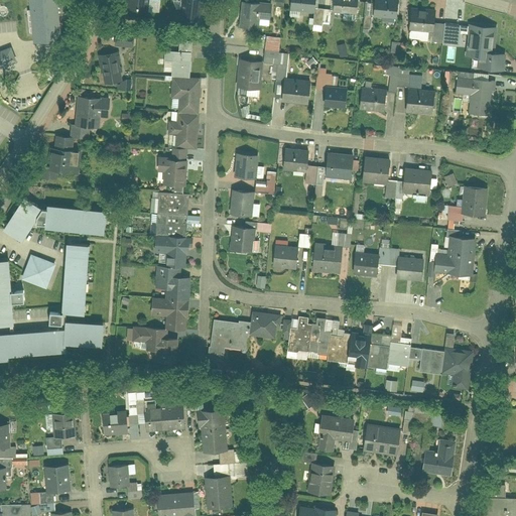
[(28,0),(32,40),(60,37),(58,25),(70,24),(68,6),(58,7),(57,0),(28,0)]
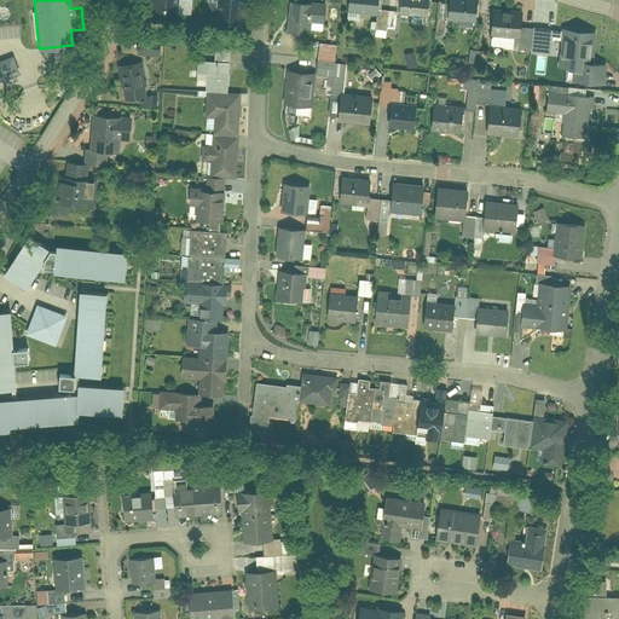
[(150,0),(150,9),(191,13),(191,0),(150,0)]
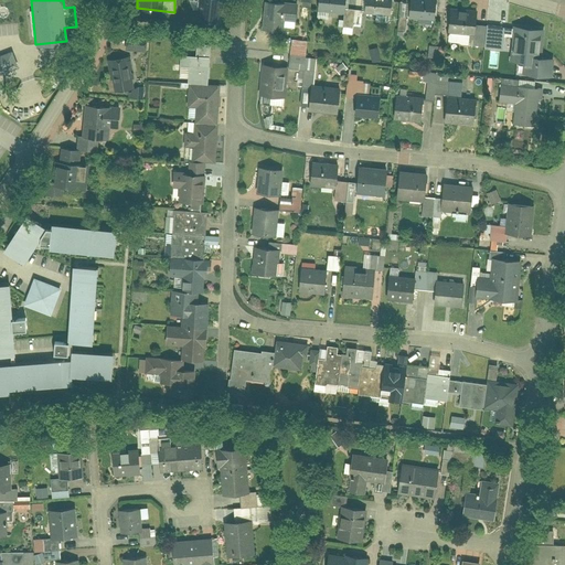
[(198,0),(195,23),(221,27),(223,0),(198,0)]
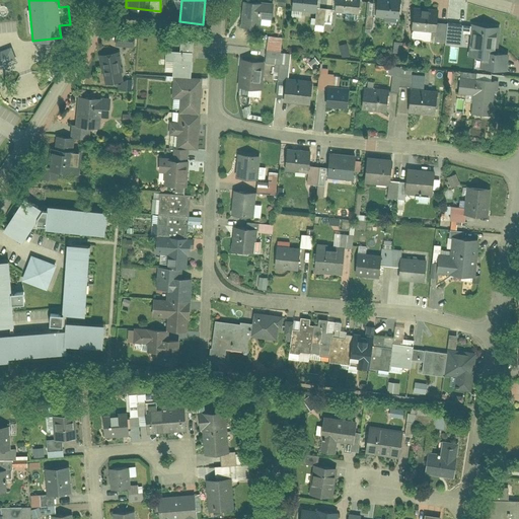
[(273,4),(243,0),(240,27),(261,29),(263,17),(272,18),(273,4)]
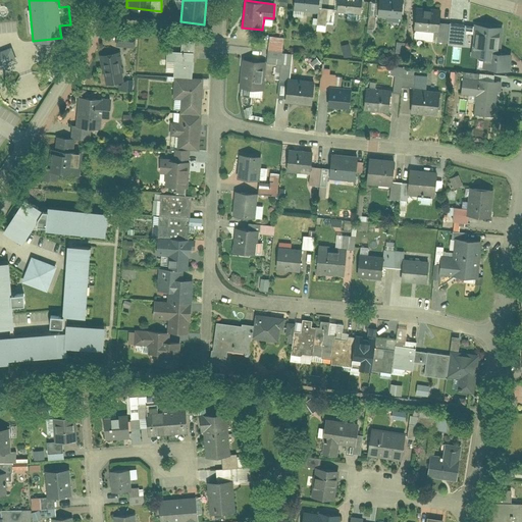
[(296,0),(295,8),(318,11),(319,0),(296,0)]
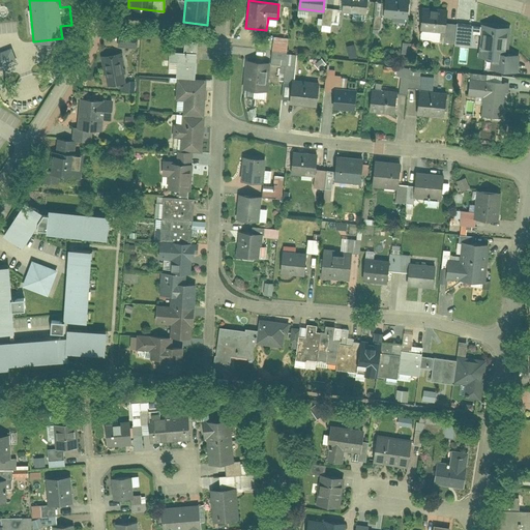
[(344,0),(343,9),(366,12),(367,0),(344,0)]
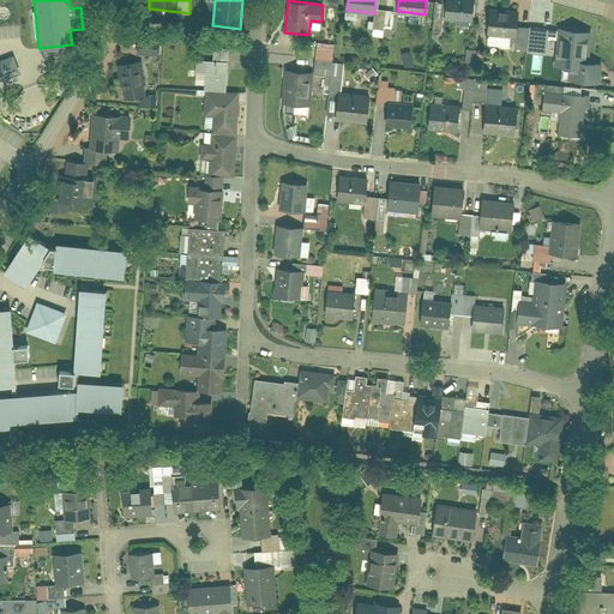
[(446,2),(444,20),(468,24),(471,6),(446,2)]
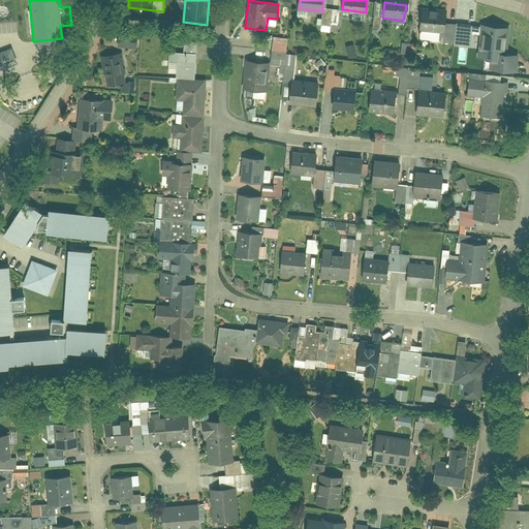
[(422,13),(419,27),(441,30),(440,41),(453,43),(455,25),(444,24),(445,17),(422,13)]
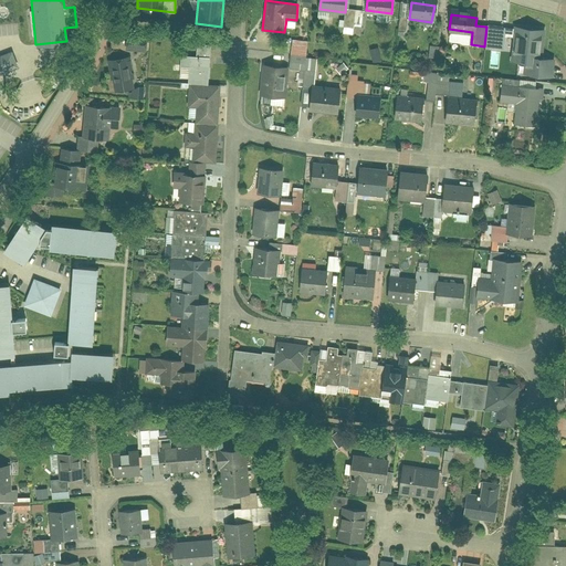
[(543,33),(520,31),(515,63),(526,64),(524,75),(553,79),(555,61),(541,59),(543,33)]
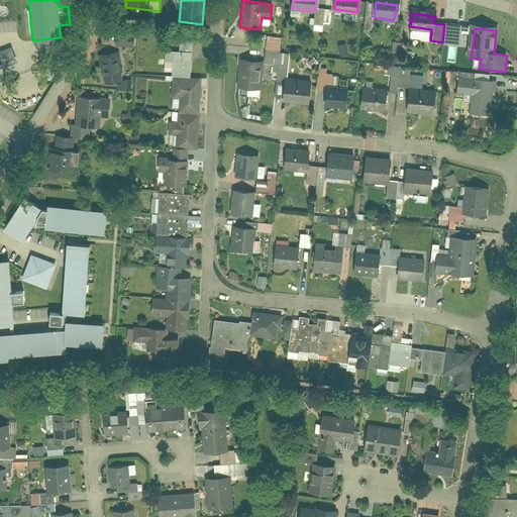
[(113,30),(112,44),(133,45),(134,32),(113,30)]
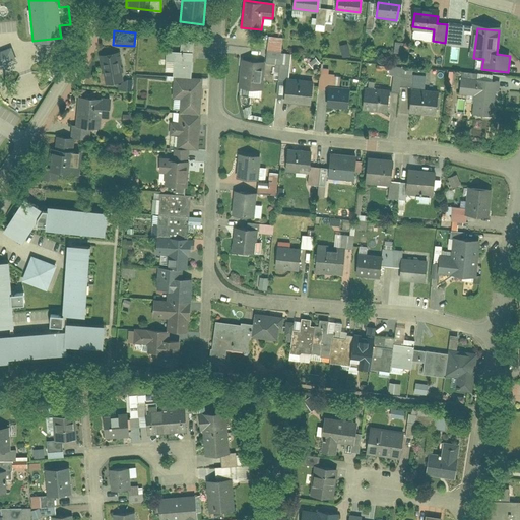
[(10,49),(0,52),(0,67),(15,63),(10,49)]
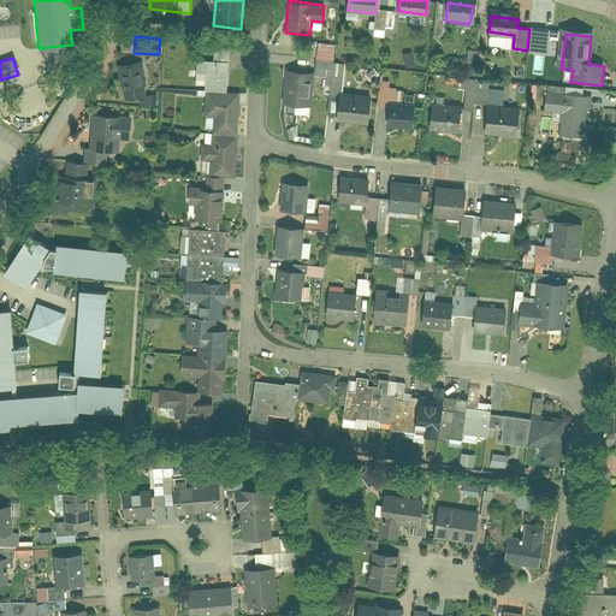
[(212,122),(212,136),(237,137),(238,94),(225,93),(230,65),(197,60),(196,71),(207,72),(206,93),(203,119),(212,122)]
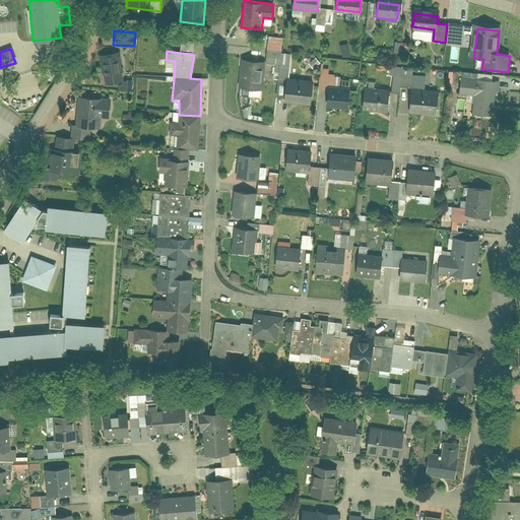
[(115,54),(99,57),(104,84),(116,82),(118,91),(129,92),(130,81),(120,80),(115,54)]
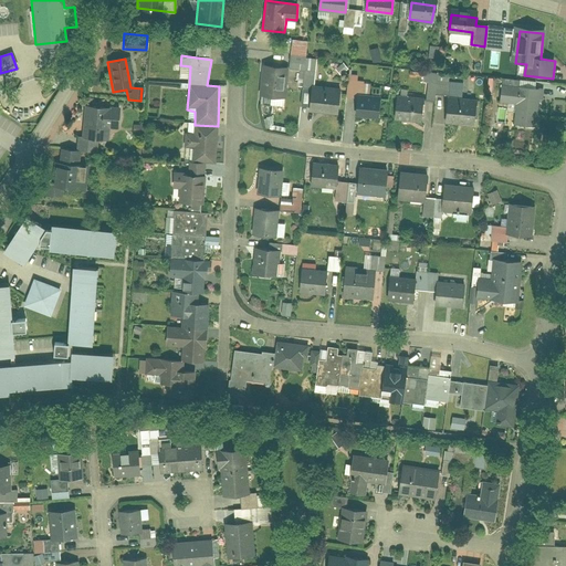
[(317,61),(305,60),(302,88),(313,91),(311,108),(338,112),(341,90),(314,86),(317,61)]
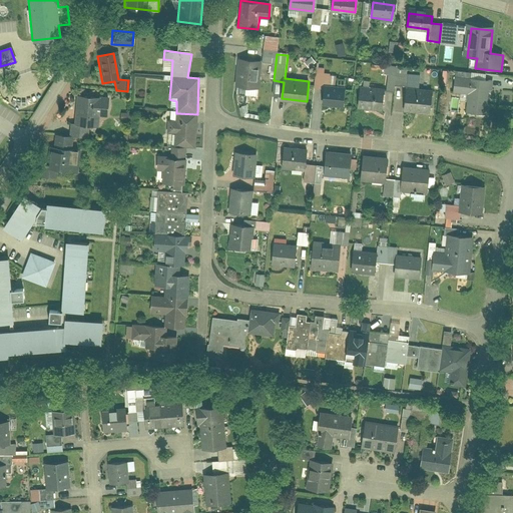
[(264,61),(240,60),(238,87),(262,89),(264,61)]
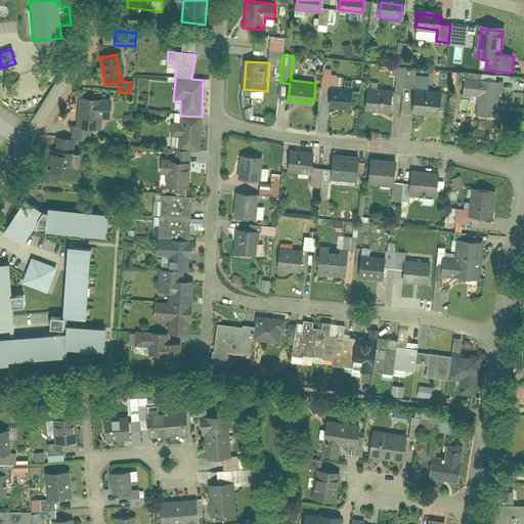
[(365,88),(364,112),(391,113),(392,93),(404,94),(405,70),(394,69),(393,81),(397,82),(396,89),(365,88)]
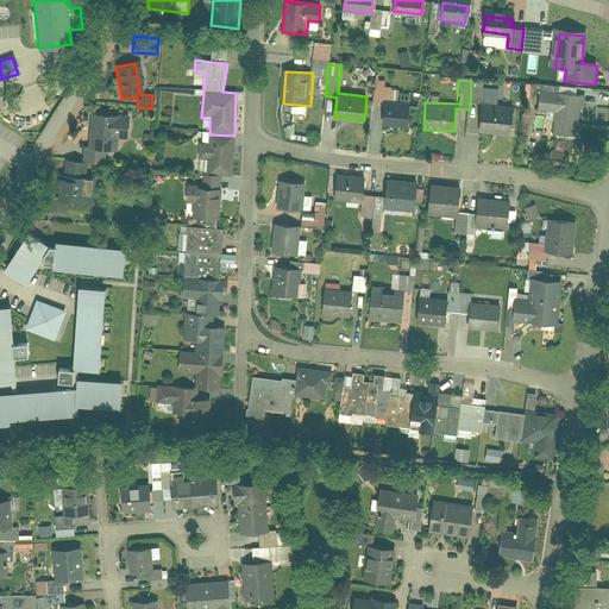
[(384,108),(383,125),(409,127),(410,107),(391,106),(393,92),(384,92),(384,81),(376,81),(374,108),(384,108)]
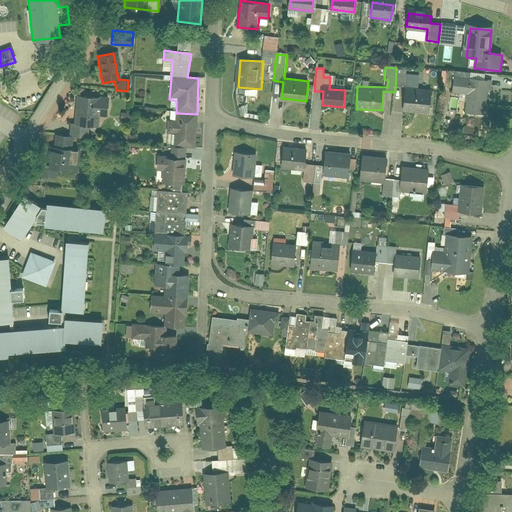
[(406,92),(404,113),(432,115),(434,89),(418,88),(419,77),(408,76),(409,68),(396,68),(395,92),(406,92)]
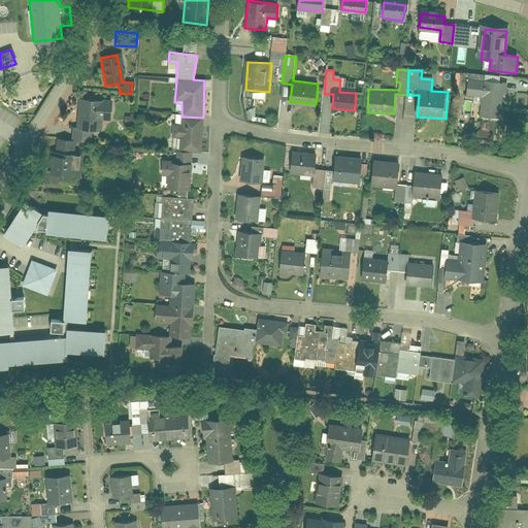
[(506,84),(467,79),(466,95),(482,96),(480,117),(502,119),(506,84)]
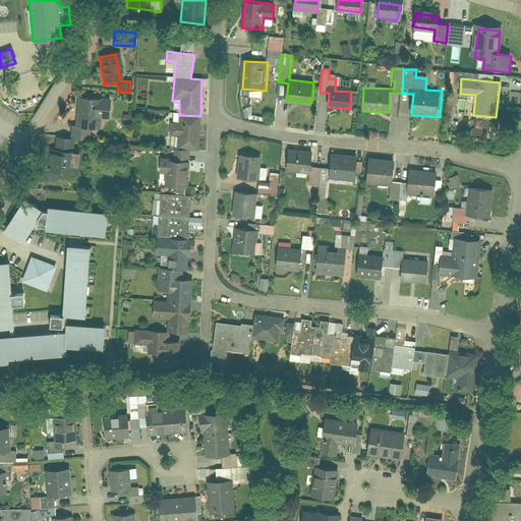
[(72,124),(71,137),(74,137),(90,138),(91,127),(99,128),(99,116),(108,117),(109,103),(100,103),(101,96),(78,94),(76,124),(72,124)]
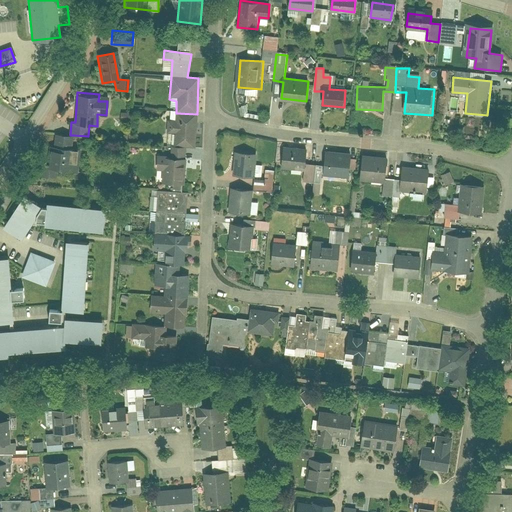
[(176,132),(176,146),(196,147),(197,114),(176,113),(176,122),(169,122),(168,132),(176,132)]
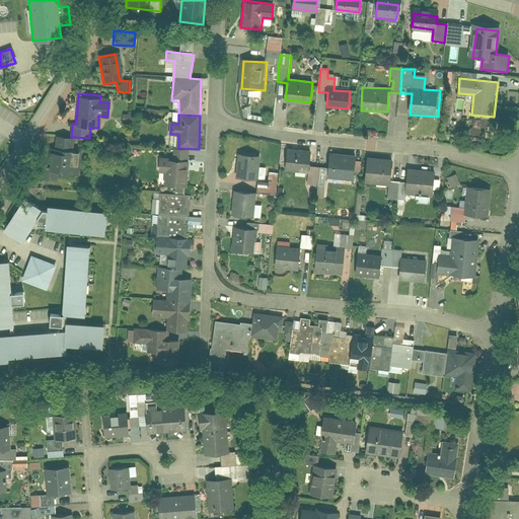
[(43,165),(42,182),(55,183),(56,172),(66,173),(65,178),(79,179),(80,164),(72,164),(74,137),(71,137),(55,136),(55,147),(51,147),(50,165),(43,165)]
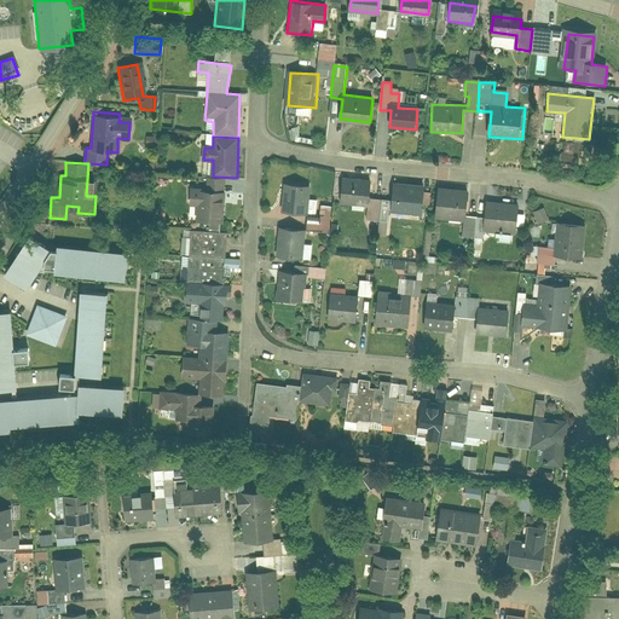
[(343,180),(342,204),(368,206),(366,219),(377,220),(381,194),(372,192),(374,183),(343,180)]
